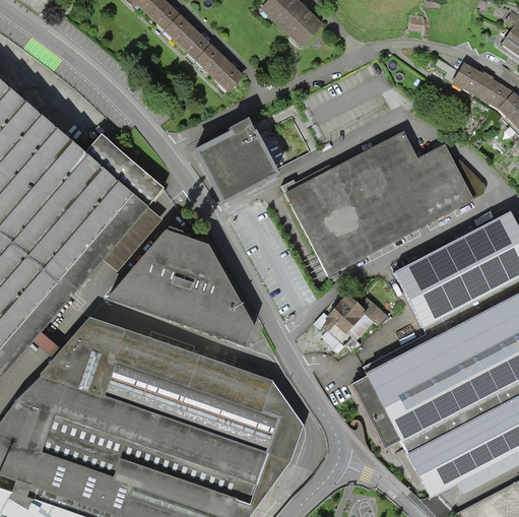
[(133,0),(163,26),(176,11),(163,0),(133,0)]
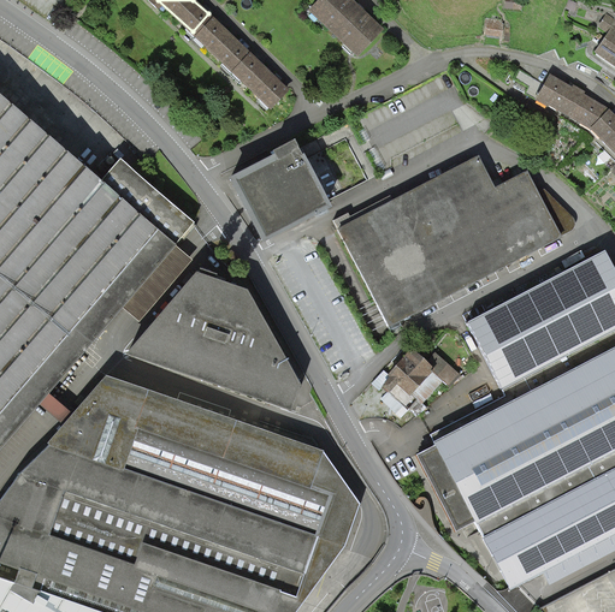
[(315,0),(307,10),(361,57),(386,29),(353,0),(315,0)]
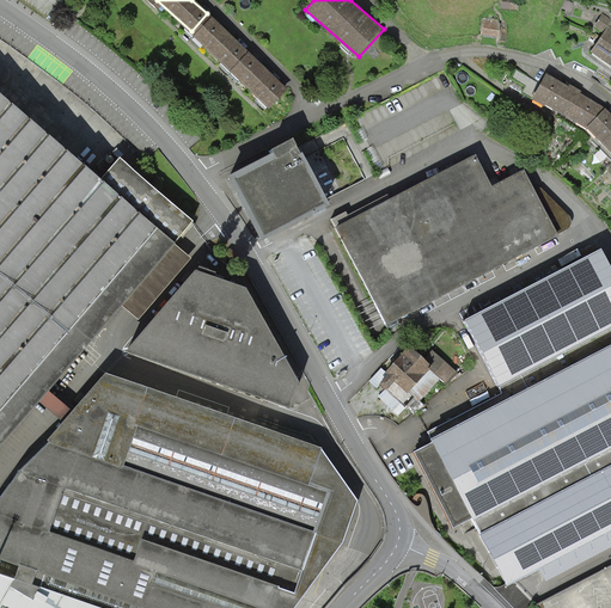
[(502,0),(501,7),(520,10),(521,0),(502,0)]
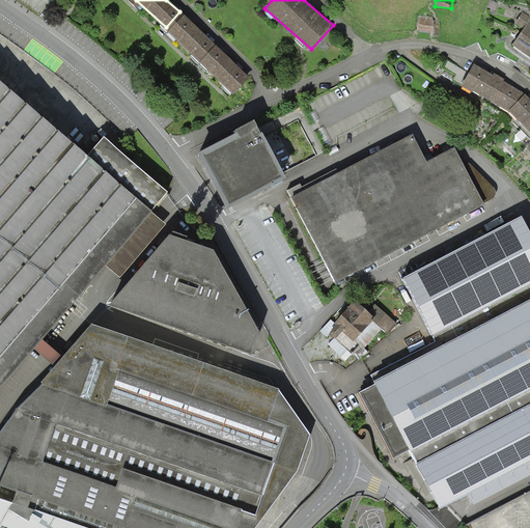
[(529,18),(521,12),(513,23),(522,29),(512,43),(529,54),(529,24),(529,18)]
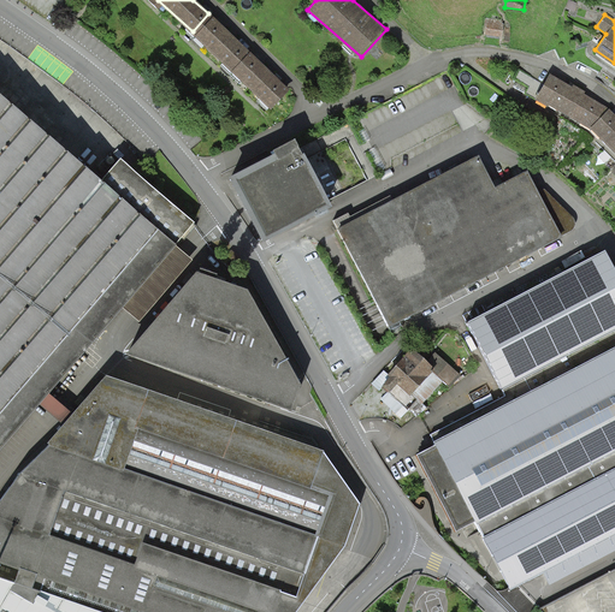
[(213,19),(195,39),(228,67),(246,48),(213,19)]
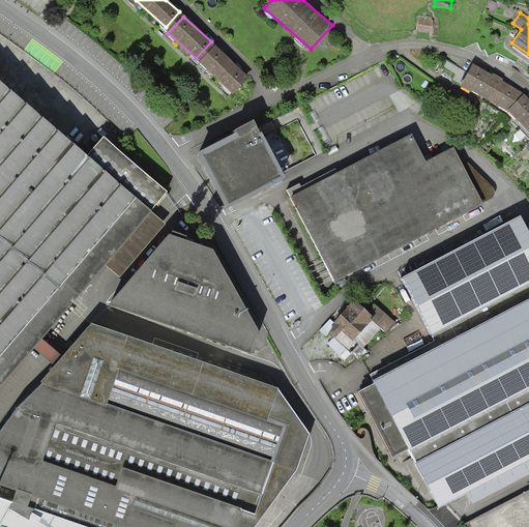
[(434,20),(417,18),(416,29),(433,30),(434,20)]
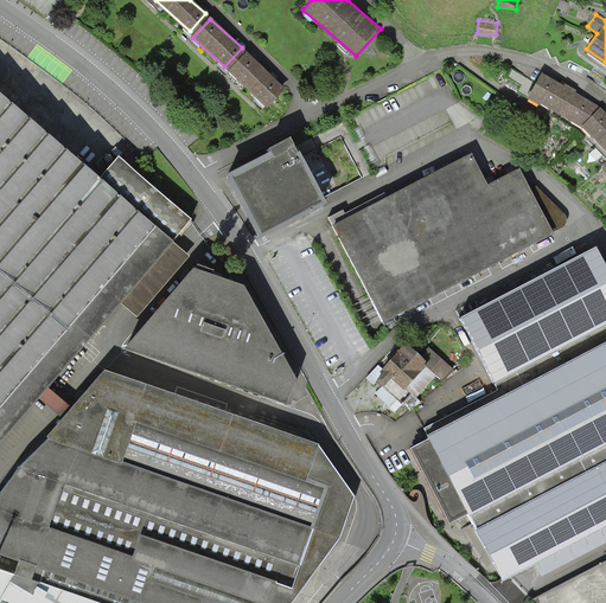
[(246,53),(230,71),(268,106),(284,88),(246,53)]
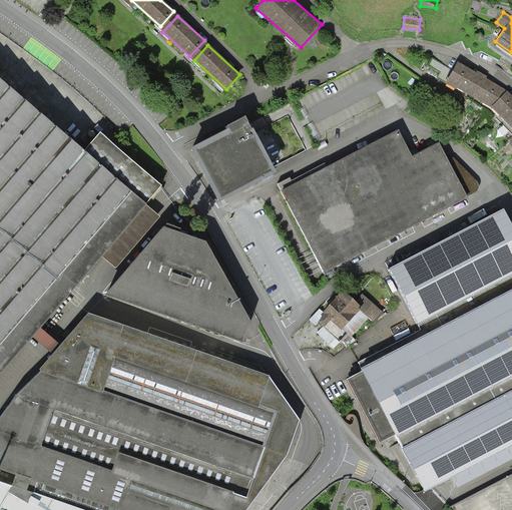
[(481,75),(458,62),(446,81),(456,86),(457,83),(493,103),(506,90),(481,75)]
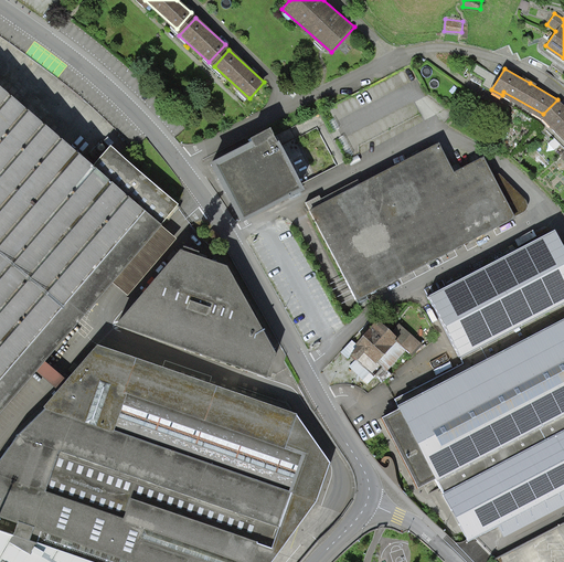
[(92,165),(0,86),(0,411),(162,224),(160,222),(178,202),(109,144),(105,149),(92,165)]
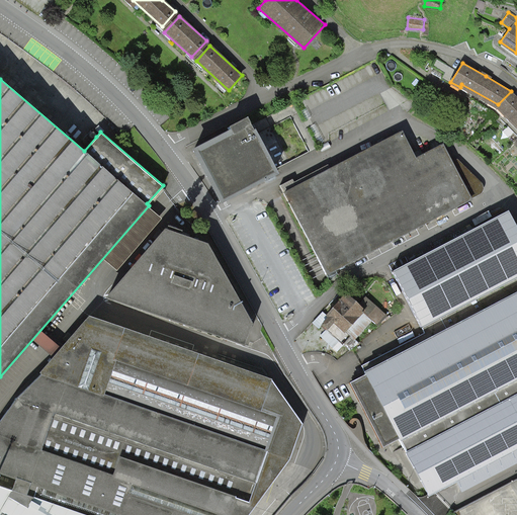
[(516,96),(511,91),(498,104),(516,123),(516,96)]
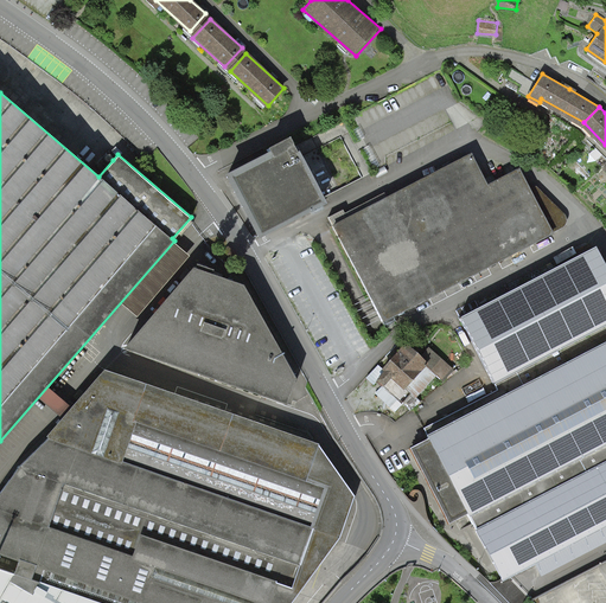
[(275,154),(231,177),(261,237),(326,205),(293,138),(272,147),(275,154)]
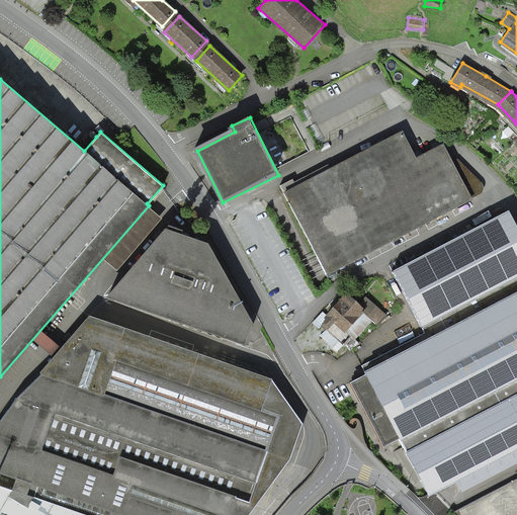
[(338,266),(480,191),(483,188),(483,184),(482,181),(457,157),(451,161),(442,143),(416,157),(402,130),(283,191),(327,272),(338,266)]
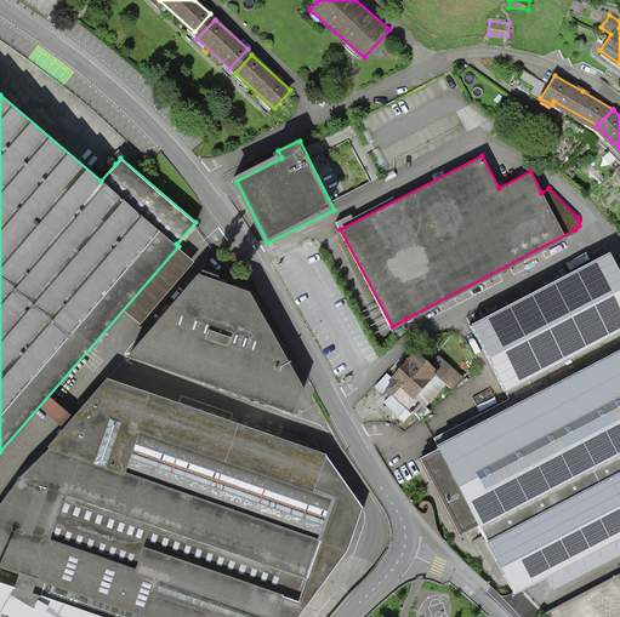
[(504,392),(619,331),(619,270),(610,251),(468,324),(504,392)]
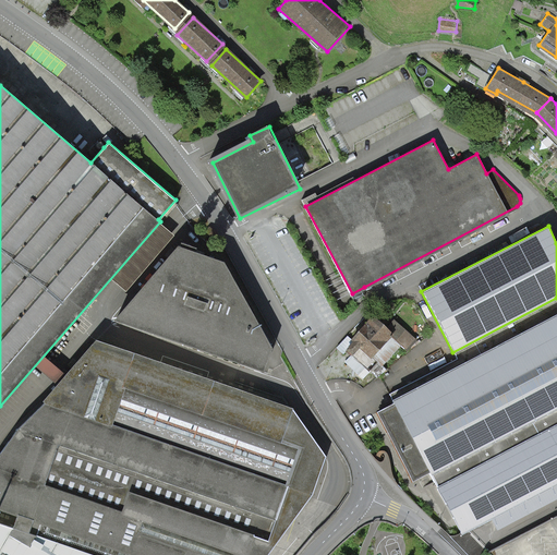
[(179,243),(117,317),(265,370),(274,345),(226,260),(179,243)]
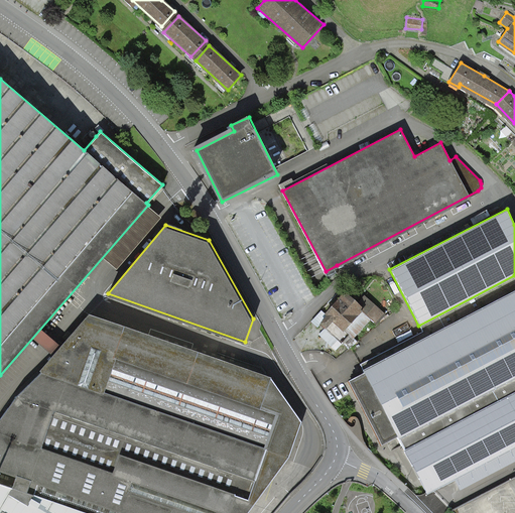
[(355,303),(342,293),(326,313),(331,317),(323,328),(346,347),(369,319),(375,324),(383,313),(362,295),(355,303)]
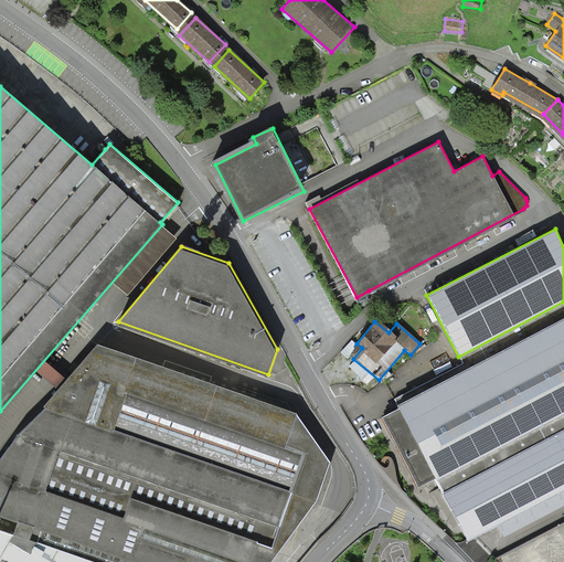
[(563,321),(402,406),(442,481),(563,416),(563,321)]
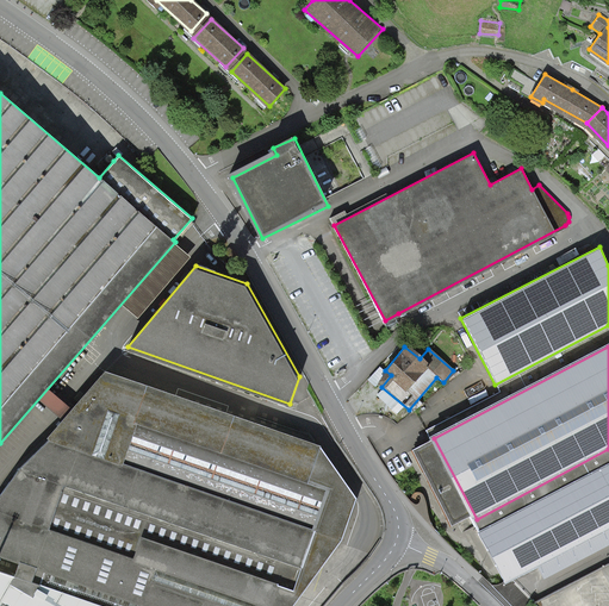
[(321,445),(106,373),(19,468),(0,493),(0,553),(19,560),(16,573),(107,605),(272,605),(279,585),(294,589),(315,530),(341,538),(356,497),(334,464),(321,445)]
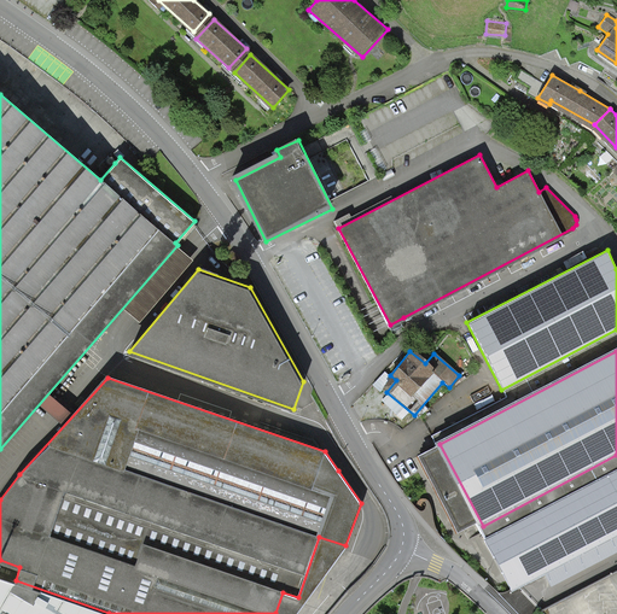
[(616,472),(488,538),(513,589),(616,536),(616,472)]
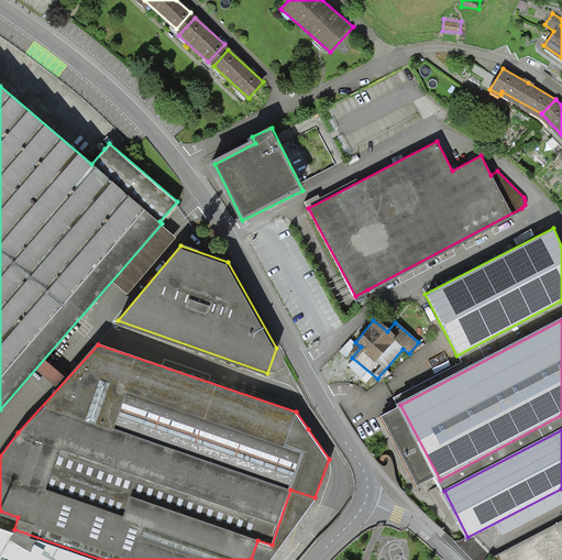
[(0,559),(99,559),(14,529),(0,524),(0,559)]
